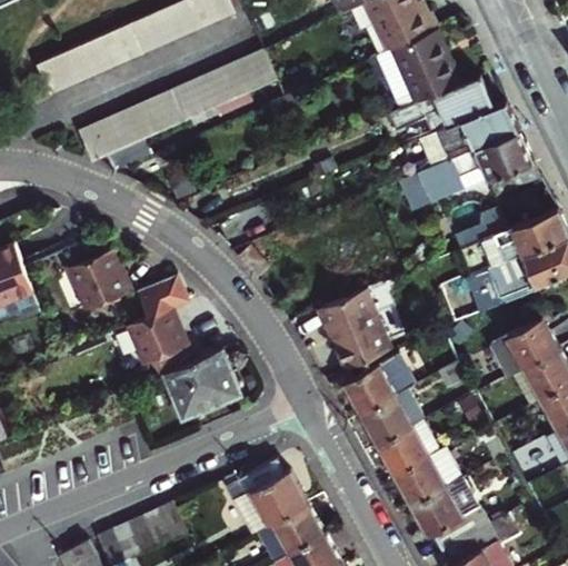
[(239,11),(233,0),(186,0),(41,65),(53,93),(239,11)]
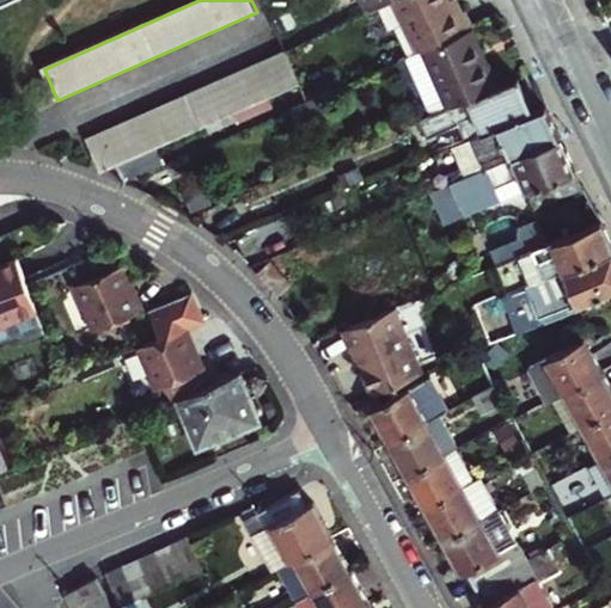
[(368,0),(374,13),(396,2),(402,0),(368,0)]
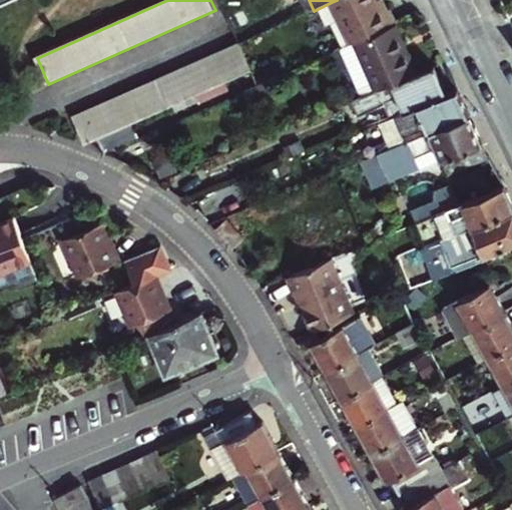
[(337,0),(332,2),(353,49),(398,29),(392,15),(387,17),(379,0),(337,0)]
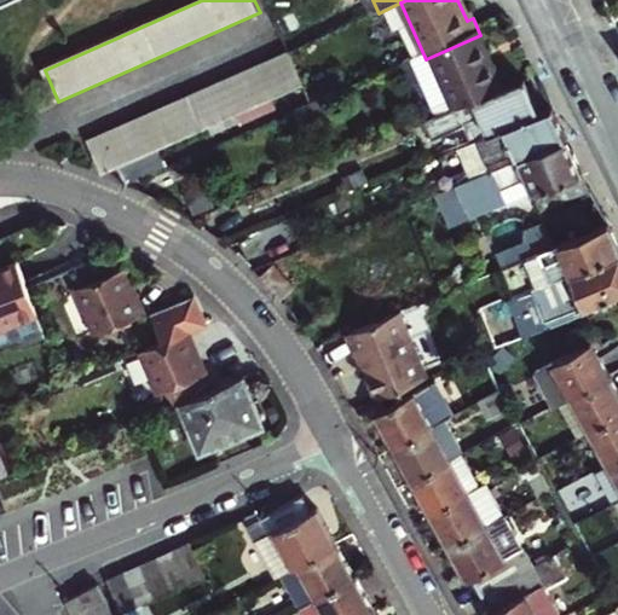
[(480,35),(426,59),(451,115),(457,112),(474,105),(506,92),(480,35)]
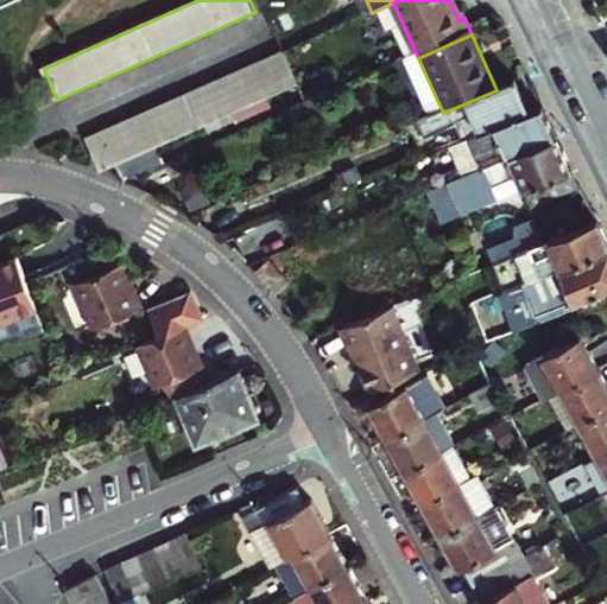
[(153,150),(303,84),(288,53),(288,52),(90,139),(105,172),(120,165),(153,150)]
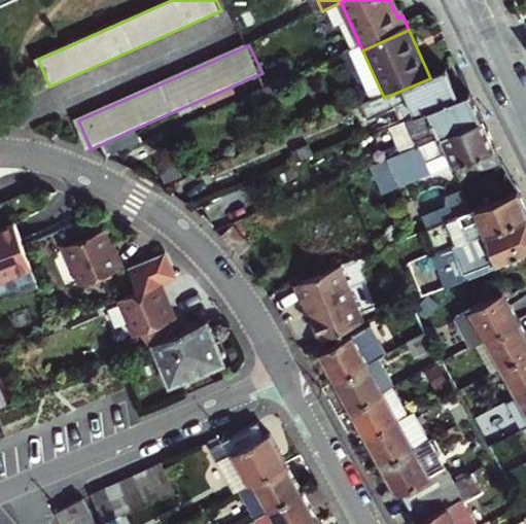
[(460,101),(447,71),(430,78),(404,90),(389,96),(384,98),(362,108),(369,123),(395,111),(404,126),(404,125),(460,101)]
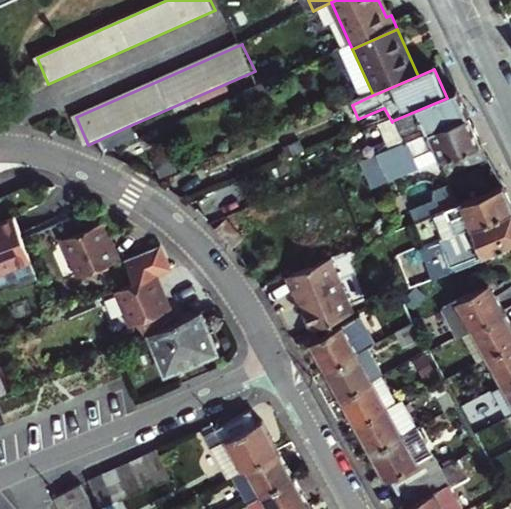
[(403,146),(470,117),(458,93),(447,98),(392,121),(403,146)]
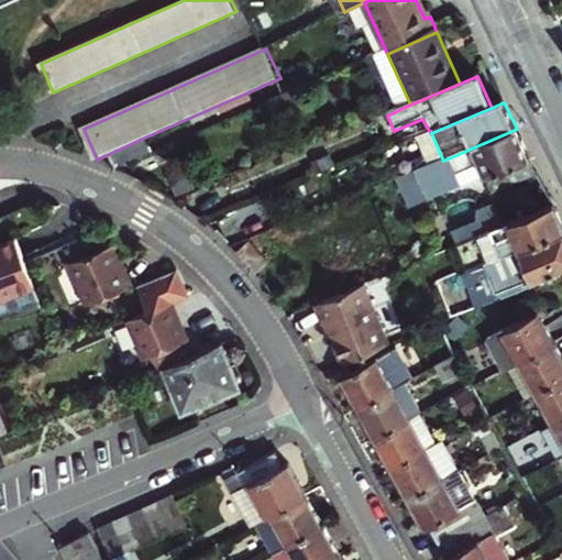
[(483,179),(530,158),(517,129),(443,161),(428,167),(415,174),(397,182),(410,211),(483,179)]
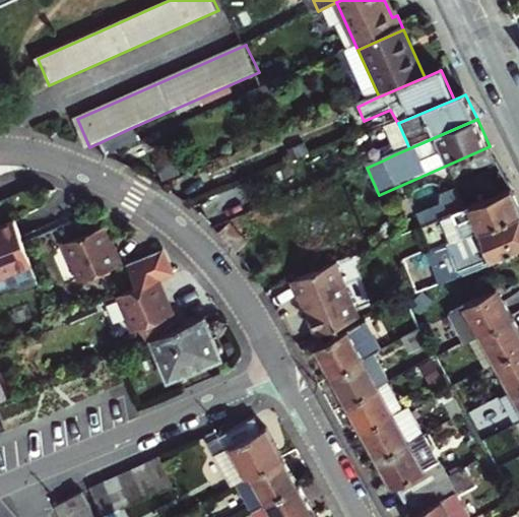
[(409,148),(398,123),(398,124),(392,126),(383,130),(392,148),(395,154),(409,148)]
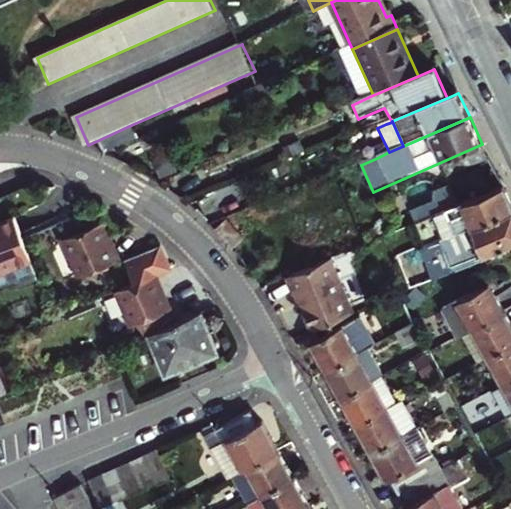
[(107,155),(136,142),(129,126),(101,139),(107,155)]
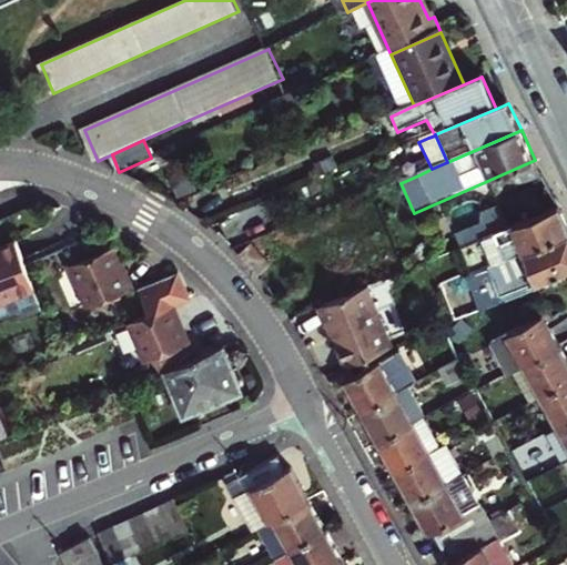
[(535,160),(487,181),(498,194),(544,178),(535,160)]
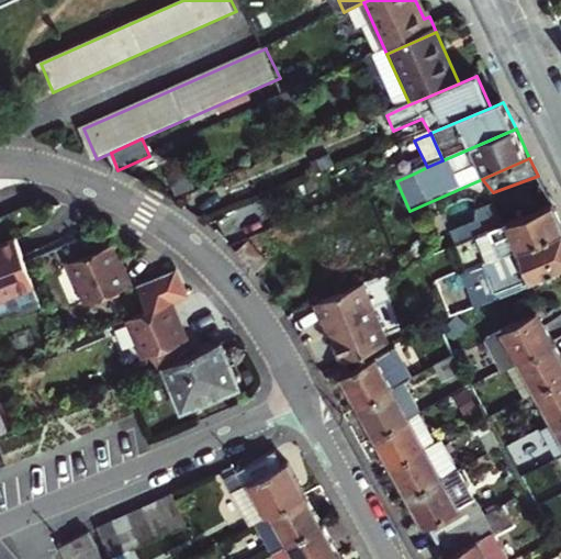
[(414,174),(427,167),(424,160),(411,167),(414,174)]
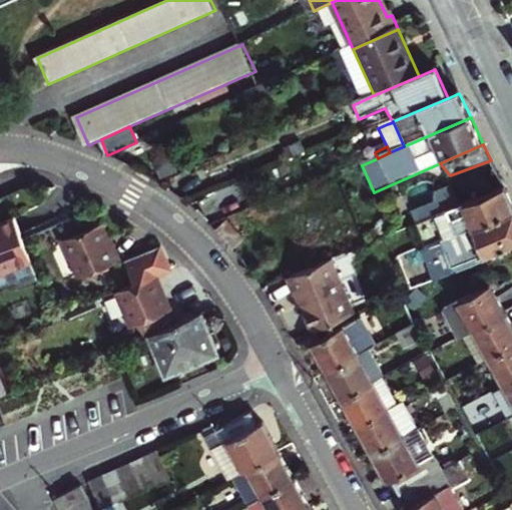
[(424,248),(511,211),(511,201),(504,186),(439,214),(415,223),(414,224),(424,248)]
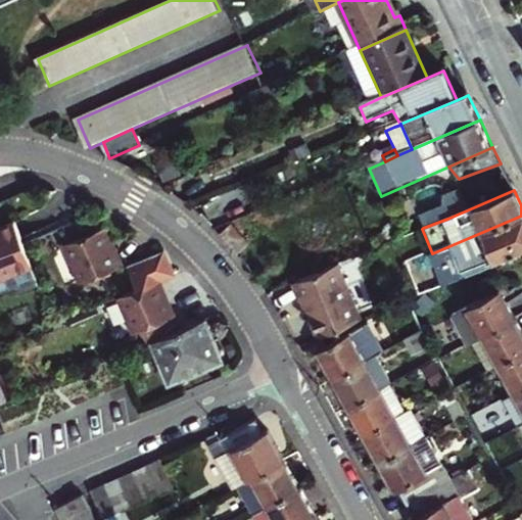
[(423,228),(447,219),(443,208),(420,219),(423,228)]
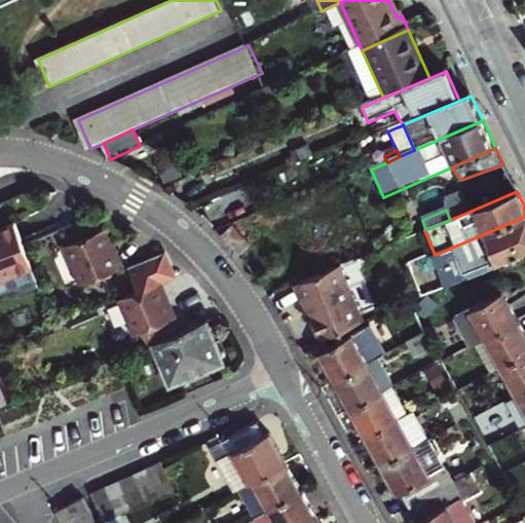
[(446,289),(524,256),(524,217),(435,255),(432,256),(446,289)]
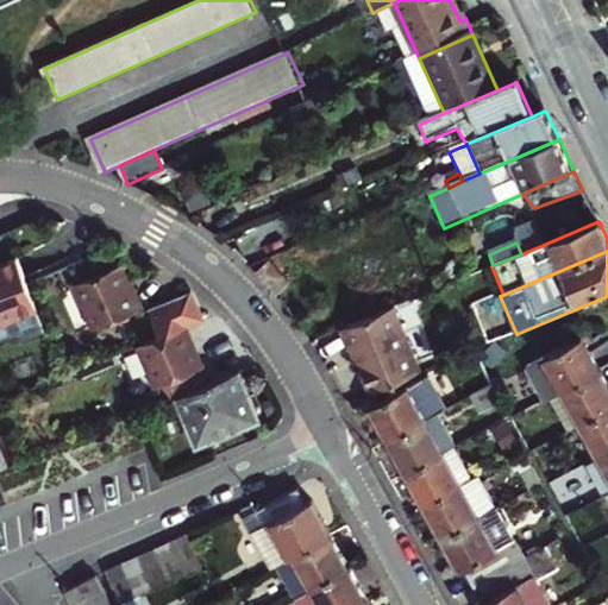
[(25,292),(11,259),(0,264),(0,322),(14,316),(22,333),(41,323),(32,308),(25,292)]
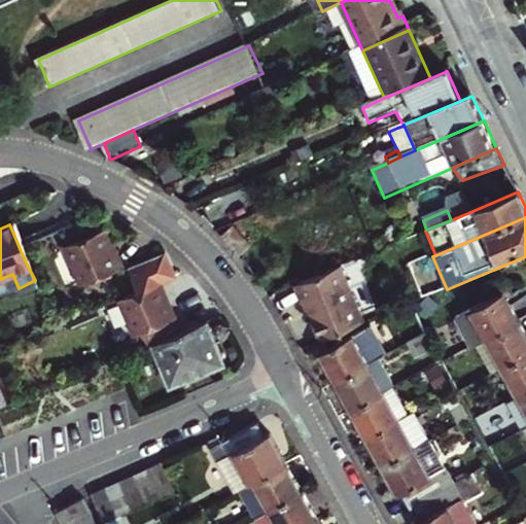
[(88,229),(57,241),(80,293),(123,276),(115,258),(111,259),(102,238),(93,242),(88,229)]
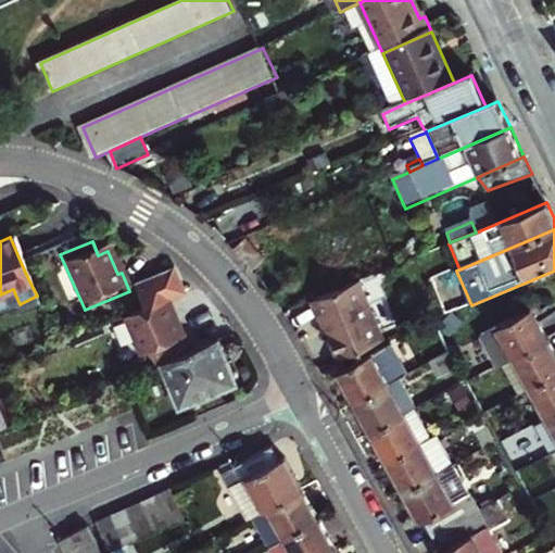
[(144,314),(126,322),(139,353),(153,347),(180,336),(167,304),(184,298),(174,272),(134,289),(144,314)]
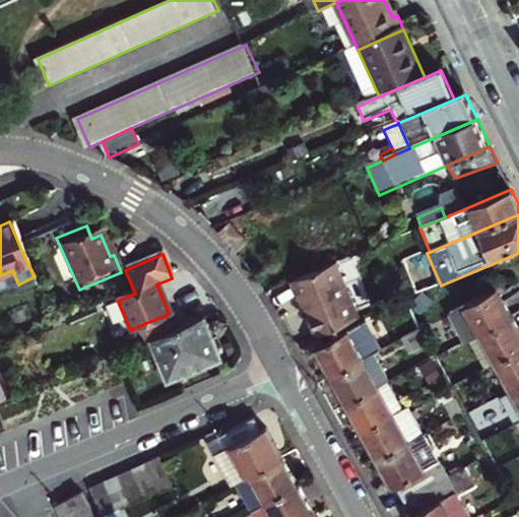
[(365,318),(341,260),(296,279),(303,298),(309,296),(314,307),(310,309),(321,336),(365,318)]
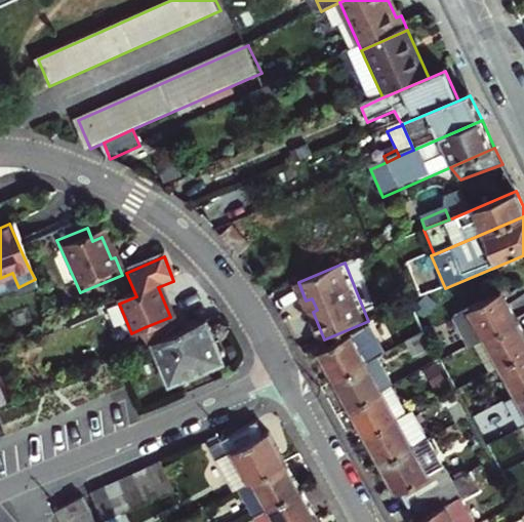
[(12,273),(0,278),(0,294),(18,287),(12,273)]
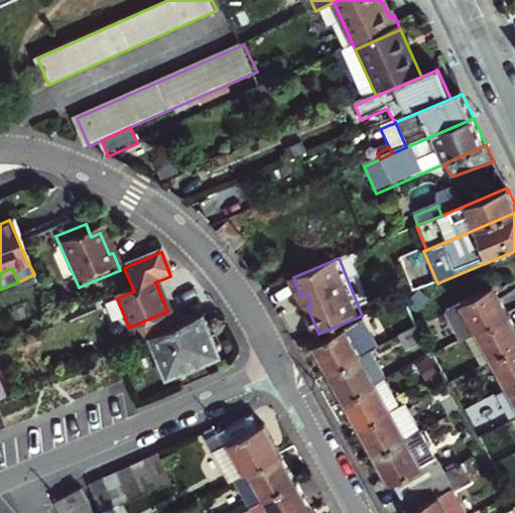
[(494,289),(463,306),(480,334),(510,317),(494,289)]
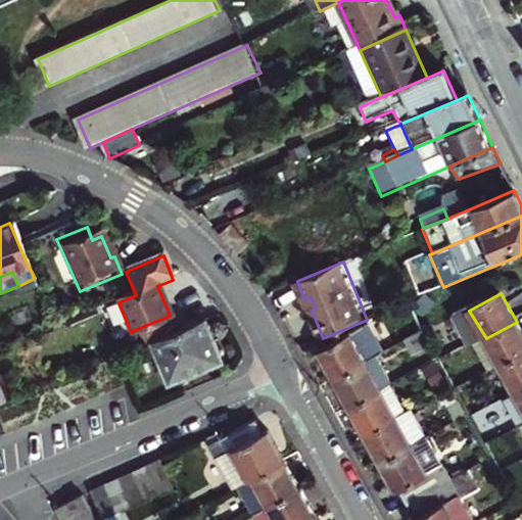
[(415,316),(408,302),(388,311),(397,325),(415,316)]
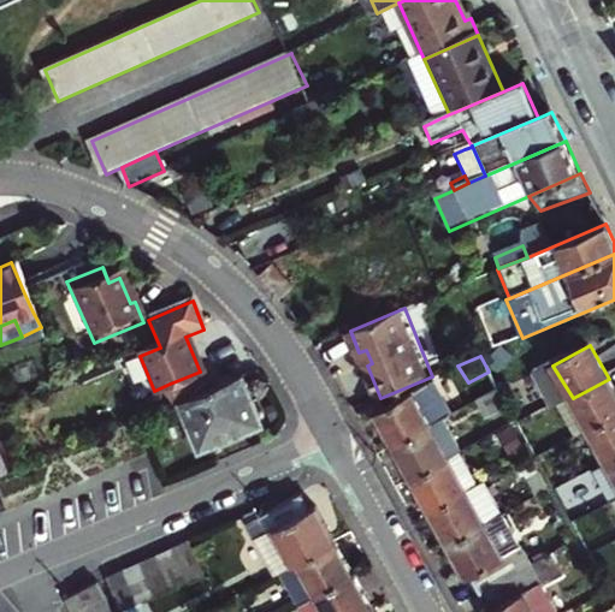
[(573,398),(553,366),(537,374),(556,408),(561,405),(573,398)]
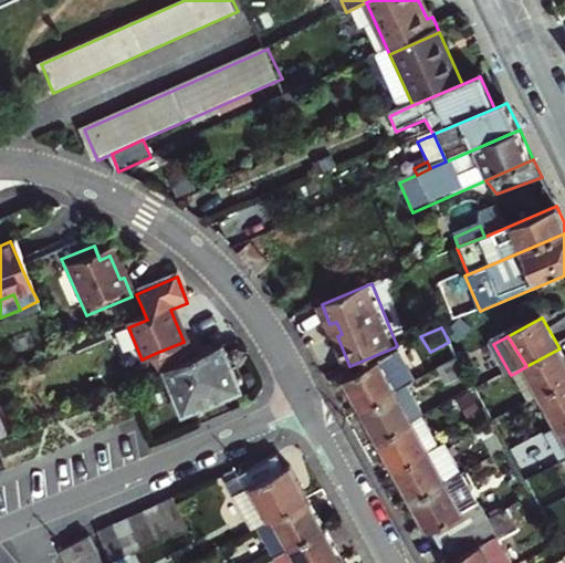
[(190,357),(184,342),(156,353),(163,369),(190,357)]
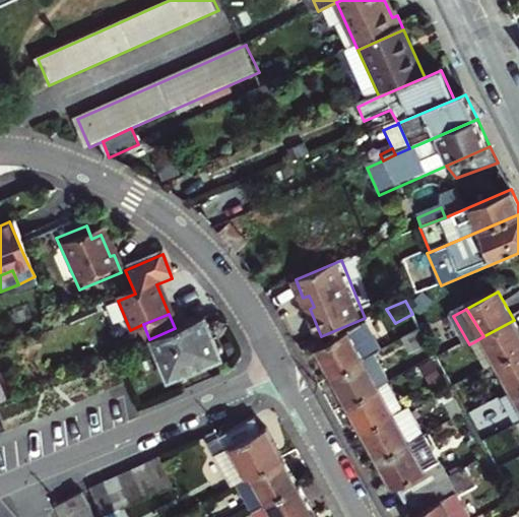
[(405,340),(422,331),(412,314),(395,323),(405,340)]
